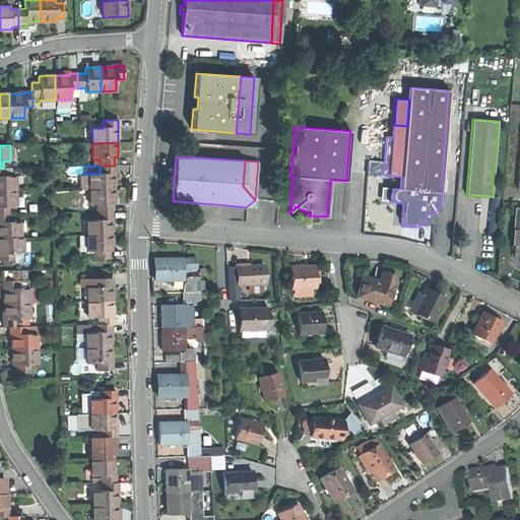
[(89,177),(89,189),(115,189),(115,178),(115,166),(100,166),(101,174),(89,174),(89,177)]
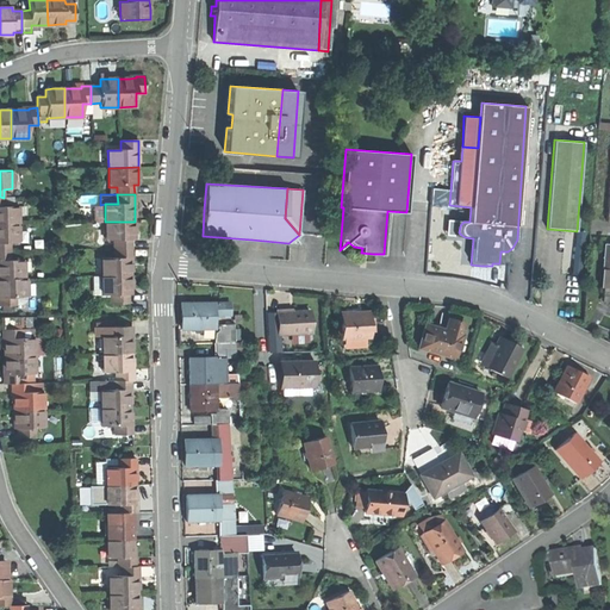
[(4,206),(4,198),(0,197),(0,224),(18,224),(17,206),(4,206)]
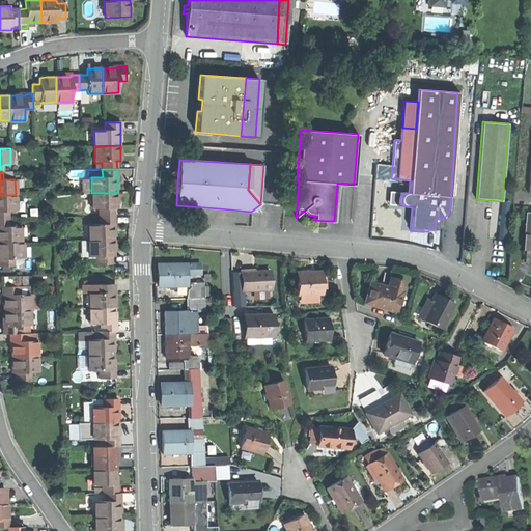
[(82,194),(91,193),(91,180),(82,180),(82,194)]
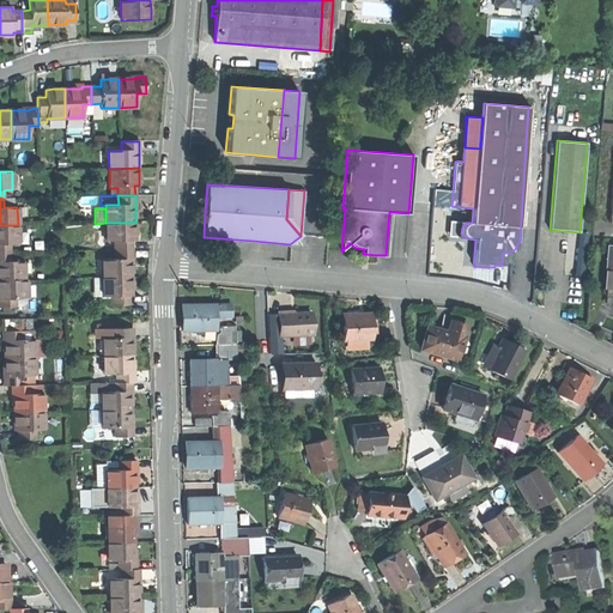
[(114,242),(114,250),(133,250),(133,241),(135,241),(135,231),(135,223),(105,223),(107,242),(114,242)]
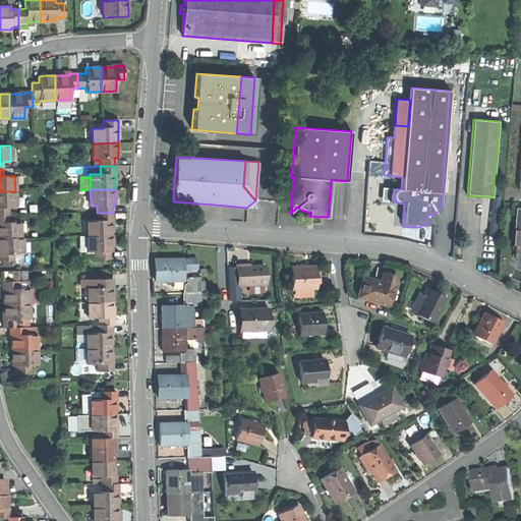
[(15,207),(15,191),(0,191),(0,215),(8,215),(8,208),(15,207)]
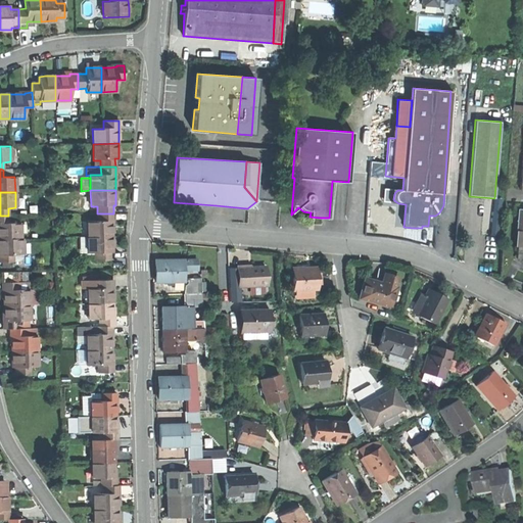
[(87,222),(87,237),(112,236),(111,227),(111,222),(113,221),(113,214),(97,214),(97,222),(87,222)]
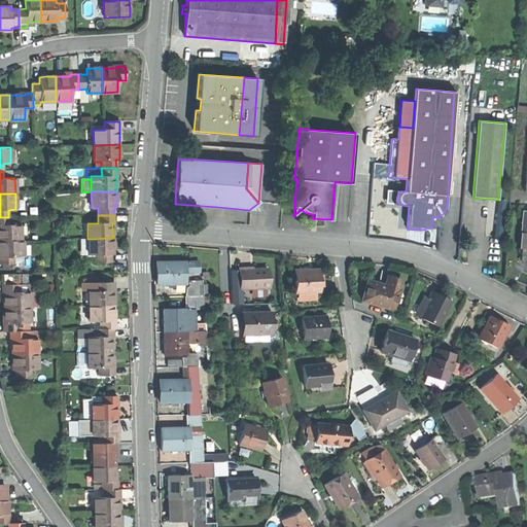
[(8,225),(8,217),(0,217),(0,240),(20,240),(20,224),(8,225)]
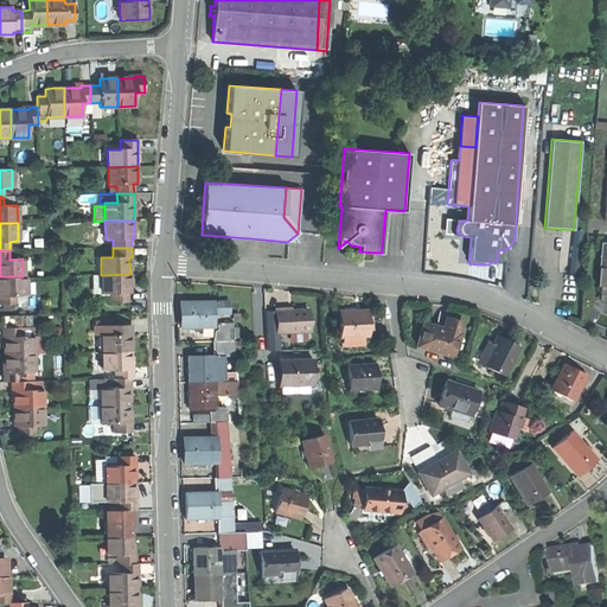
[(131,285),(131,274),(101,275),(101,293),(109,293),(109,301),(128,301),(128,292),(131,292),(131,285)]
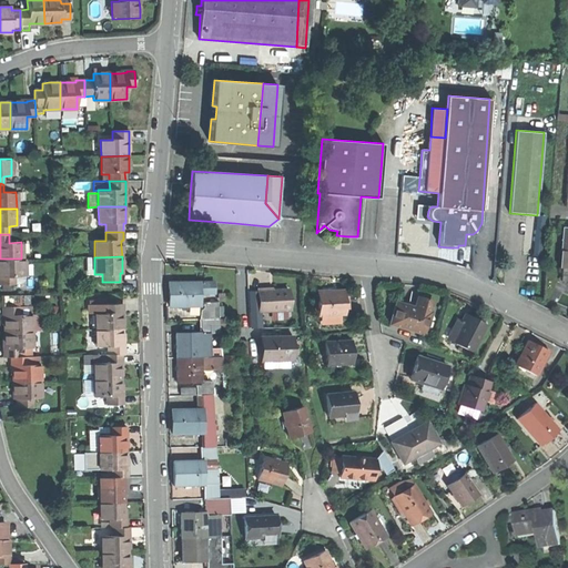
[(24,259),(21,259),(0,259),(0,284),(14,284),(14,276),(24,276),(24,259)]
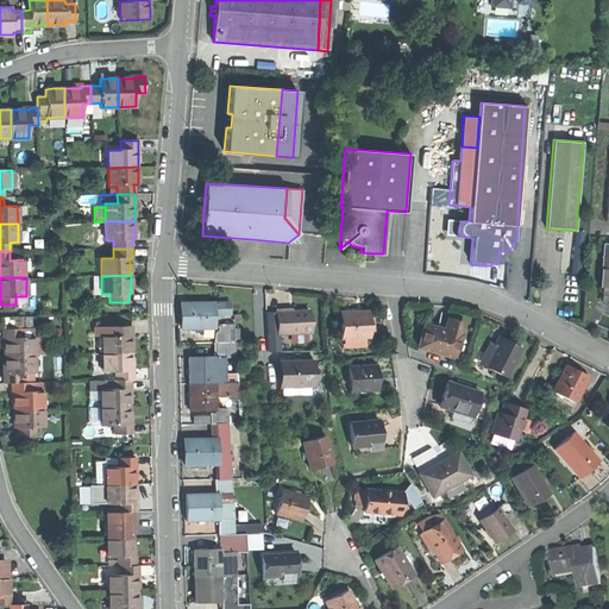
[(181,330),(213,328),(212,316),(228,315),(228,302),(180,303),(181,315),(181,330)]
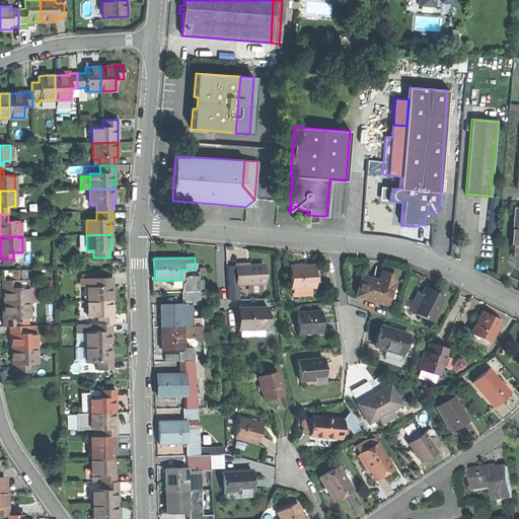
[(236,266),(237,285),(248,284),(262,283),(265,283),(264,265),(248,266),(236,266)]
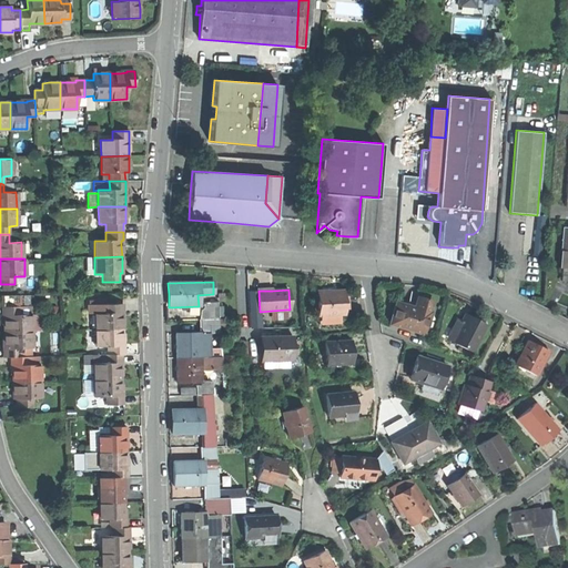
[(342,291),(317,292),(318,315),(322,315),(340,314),(343,314),(342,291)]
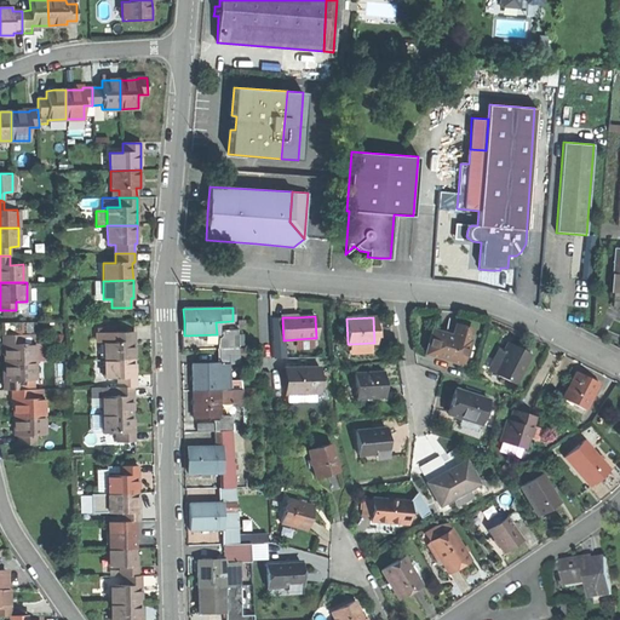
[(425,354),(463,363),(469,340),(466,339),(468,337),(468,334),(466,331),(465,328),(461,327),(458,327),(455,328),(453,329),(452,333),(451,338),(447,337),(443,336),(443,333),(431,331),(425,354)]
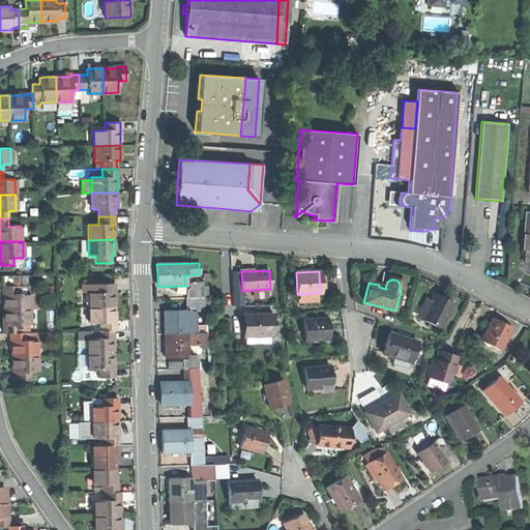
[(184,292),(185,299),(205,298),(203,282),(188,282),(188,288),(184,292)]
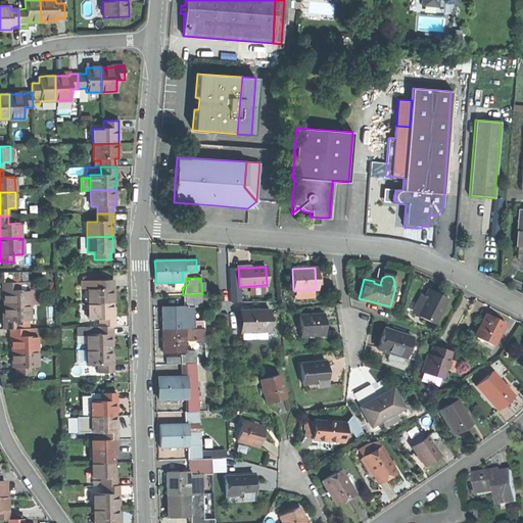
[(114,279),(98,280),(99,287),(87,287),(87,303),(112,302),(112,294),(112,287),(114,287),(114,279)]
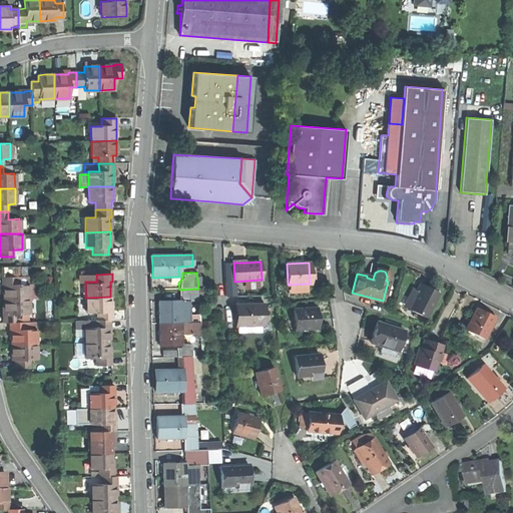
[(4,300),(28,300),(28,285),(17,285),(17,278),(2,278),(2,286),(4,286),(4,292),(4,300)]
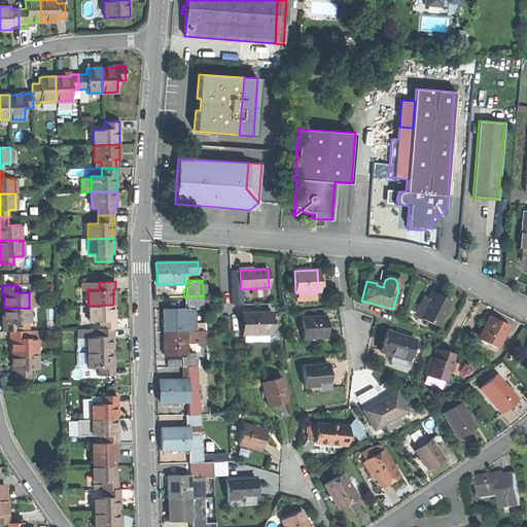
[(267,295),(266,287),(252,288),(253,296),(267,295)]
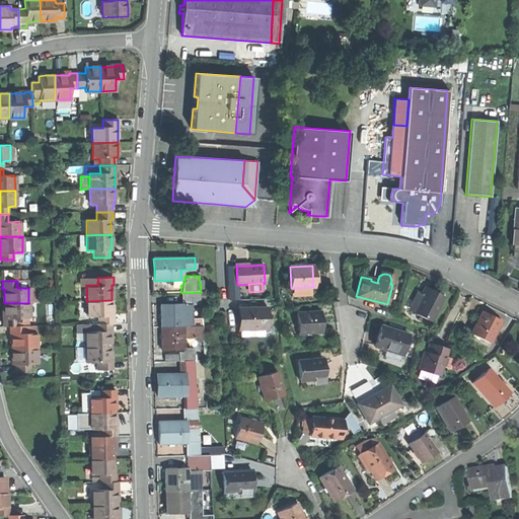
[(229,300),(238,300),(238,288),(233,288),(233,285),(228,286),(229,300)]
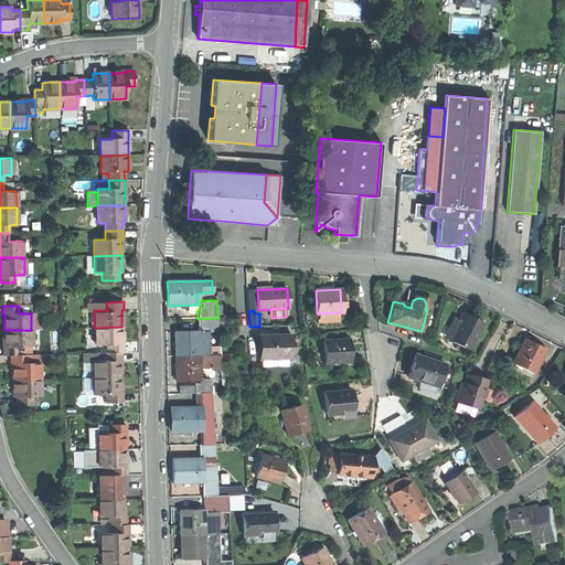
[(41,312),(31,313),(31,330),(41,329),(41,312)]
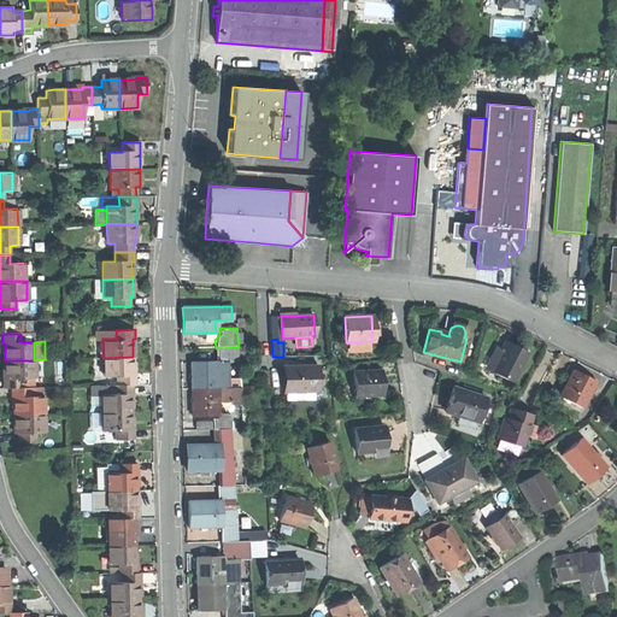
[(369,350),(369,341),(350,342),(350,351),(369,350)]
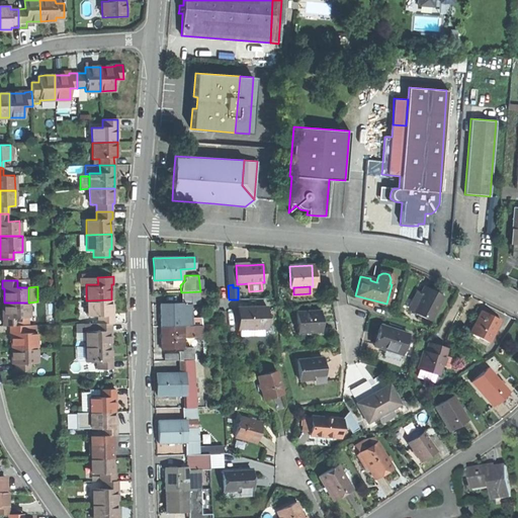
[(412,312),(431,321),(442,295),(433,291),(424,287),(421,292),(416,303),(412,312)]
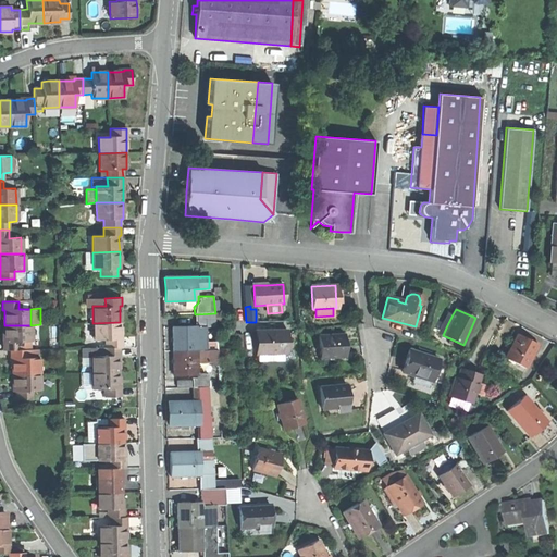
[(195,314),(195,327),(196,350),(206,350),(206,343),(205,327),(215,327),(215,325),(215,317),(215,313),(195,314)]
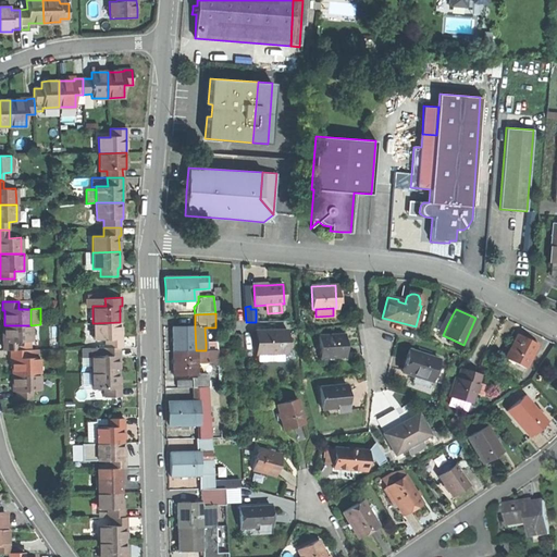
[(448,313),(444,323),(447,325),(453,314),(448,313)]
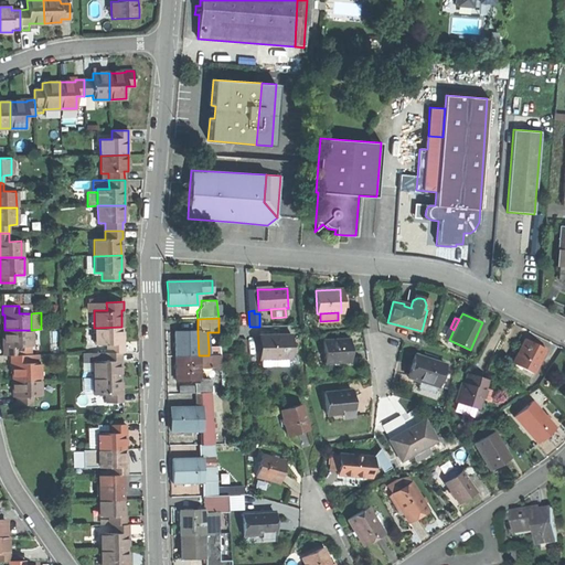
[(121,337),(121,327),(94,328),(94,345),(108,345),(108,352),(123,352),(125,352),(124,343),(121,343),(121,337)]
